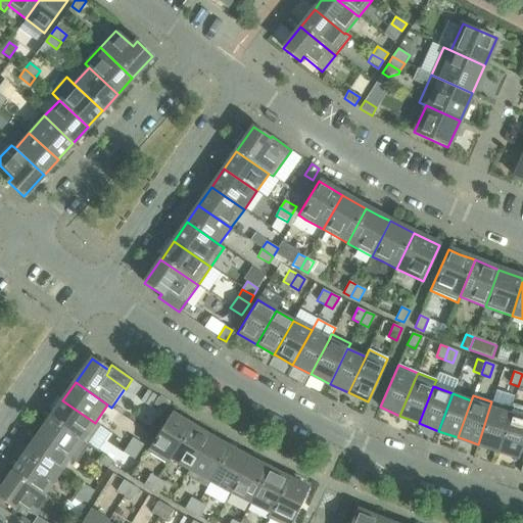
[(164,412),(170,405),(158,397),(154,405),(164,412)]
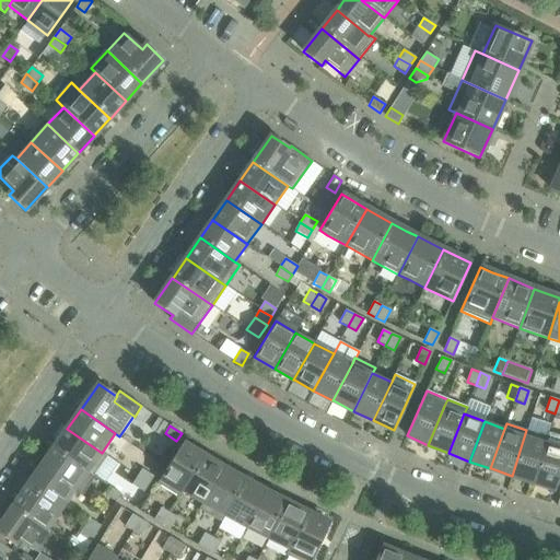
[(102,453),(67,429),(55,447),(94,475),(107,456),(102,453)]
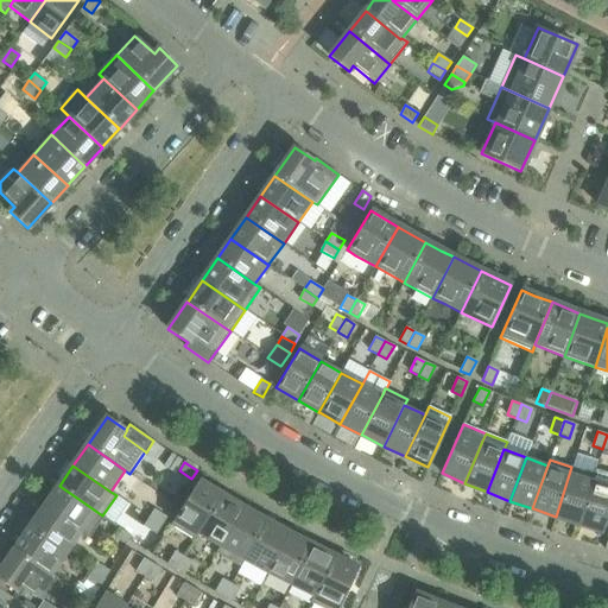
[(578,524),(593,481),(595,475),(594,474),(571,467),(556,517),(578,524)]
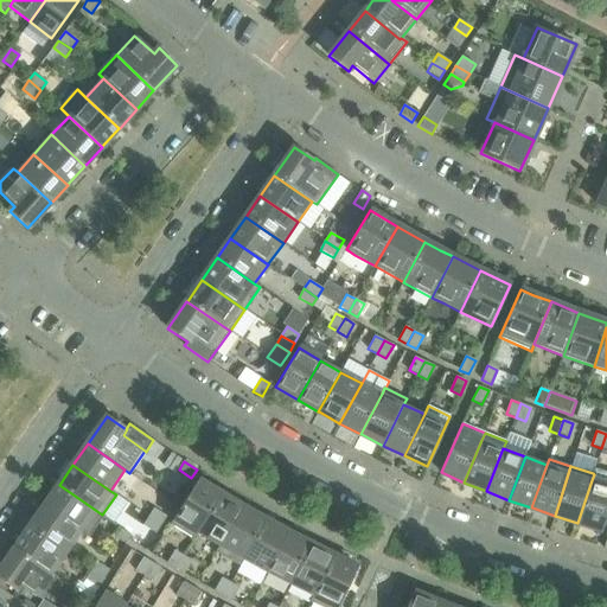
[(602,531),(606,513),(606,472),(595,468),(593,473),(594,474),(592,480),(577,523),(602,531)]
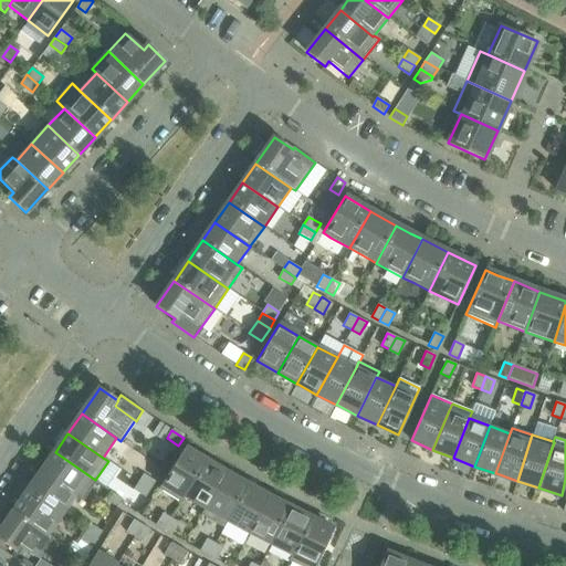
[(185,498),(206,461),(185,448),(159,489),(181,503),(185,498)]
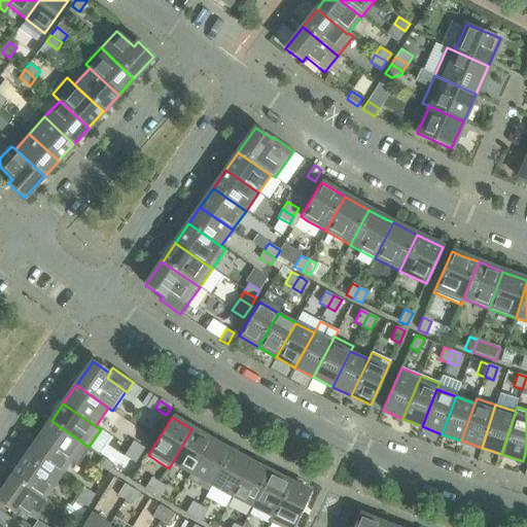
[(89,447),(51,421),(38,441),(70,463),(70,462),(77,467),(91,448),(89,447)]
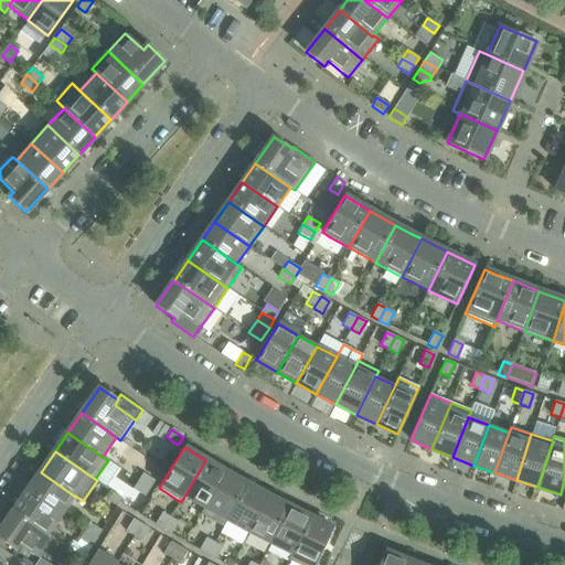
[(204,509),(226,472),(205,460),(184,497),(204,509)]
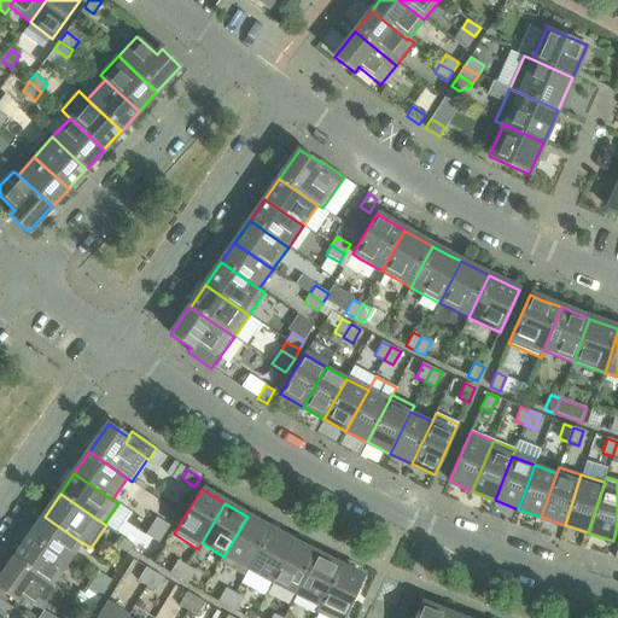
[(82,543),(45,517),(29,537),(68,564),(82,543)]
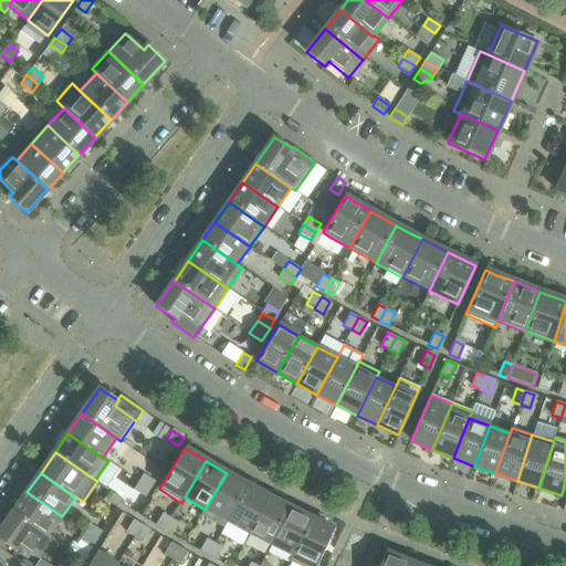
[(224,527),(228,523),(248,485),(227,473),(205,510),(201,515),(224,527)]
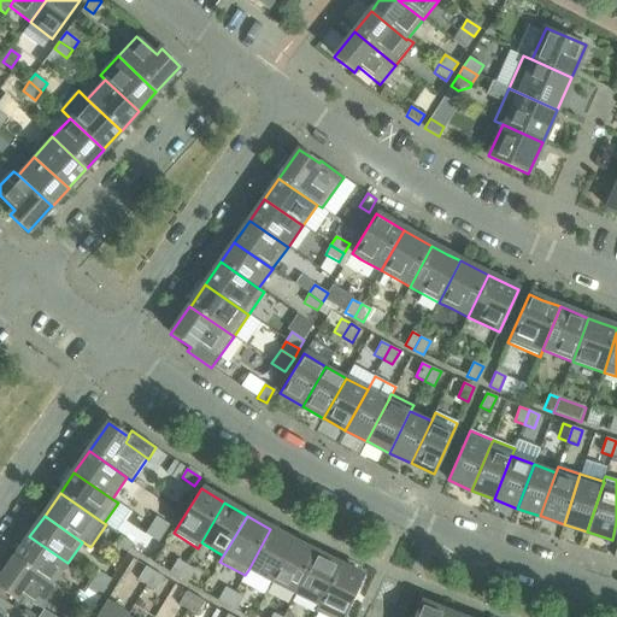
[(164,534),(170,526),(157,517),(151,526),(164,534)]
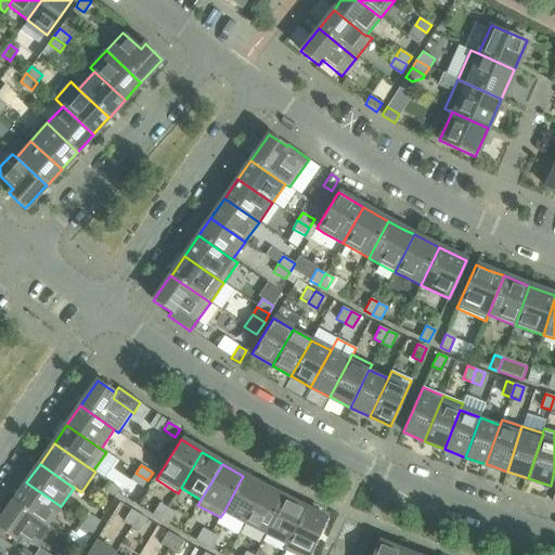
[(142,488),(147,480),(136,473),(131,480),(142,488)]
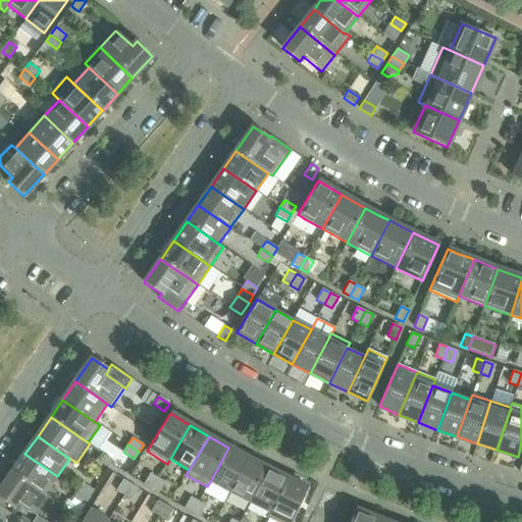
[(228,492),(248,458),(228,448),(210,482),(228,492)]
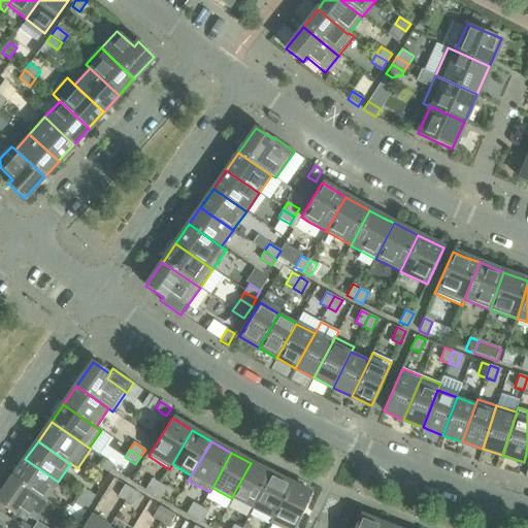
[(58,482),(25,459),(13,476),(45,499),(58,482)]
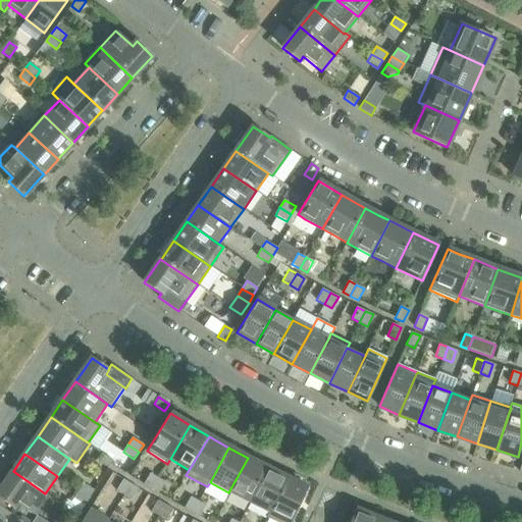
[(108,468),(113,460),(102,454),(97,461),(108,468)]
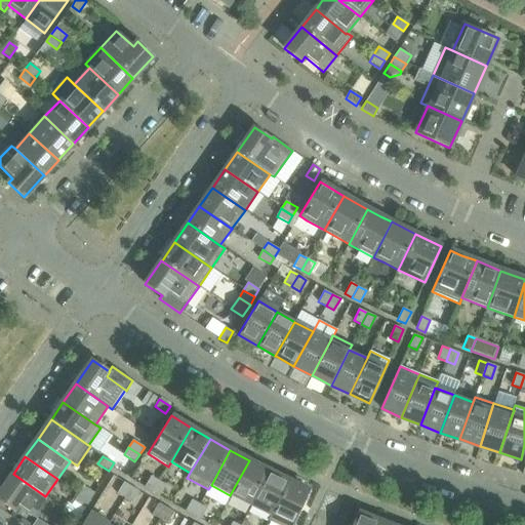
[(250,506),(269,471),(249,460),(230,495),(250,506)]
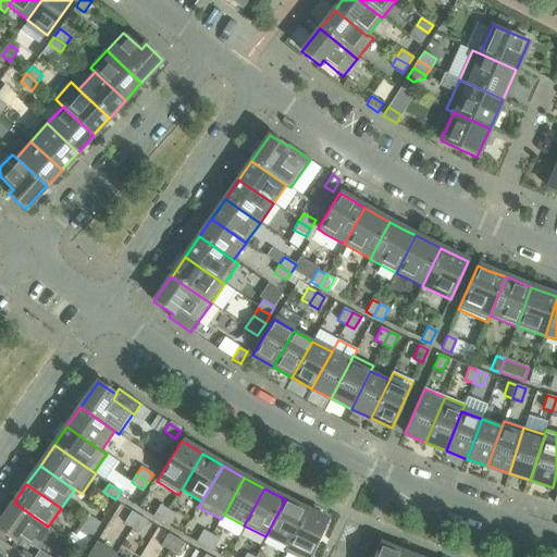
[(287,547),(306,509),(285,499),(265,536),(287,547)]
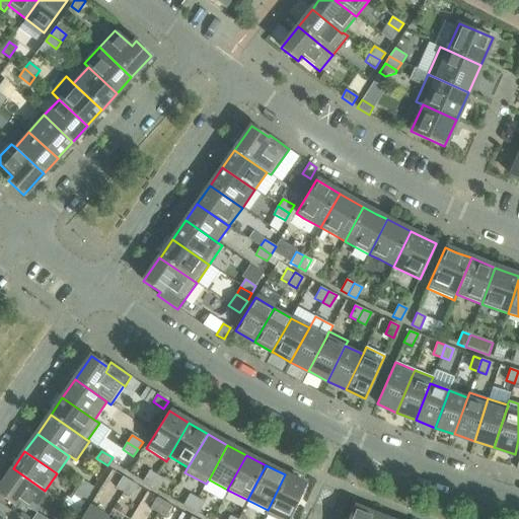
[(49,494),(45,491),(13,468),(0,487),(0,495),(13,505),(17,500),(35,513),(49,494)]
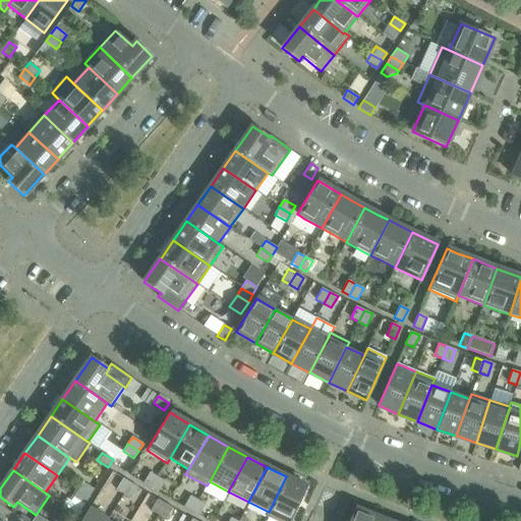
[(151,487),(158,477),(150,472),(147,478),(136,474),(134,478),(151,487)]
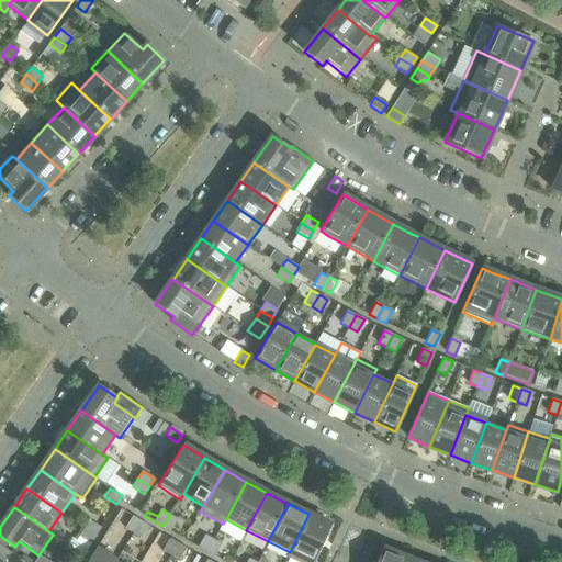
[(296,561),(313,561),(330,525),(326,523),(308,514),(290,552),(288,558),(296,561)]
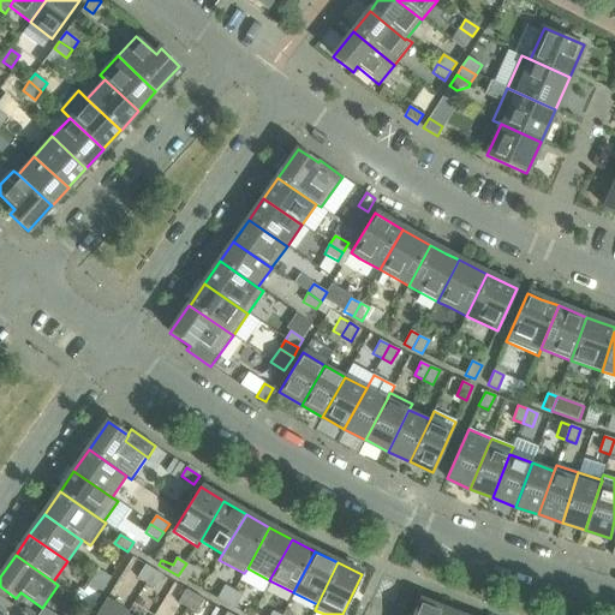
[(186,581),(195,568),(186,563),(178,575),(186,581)]
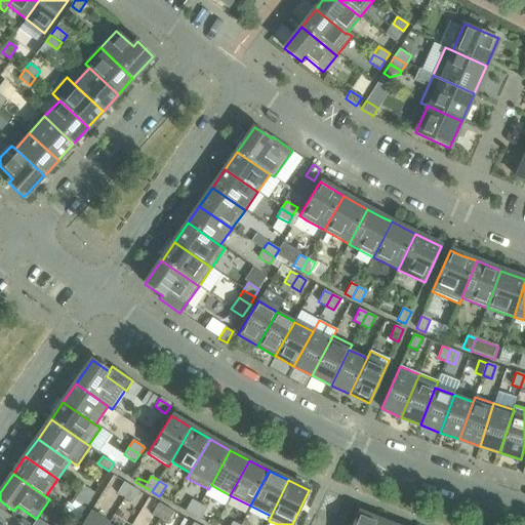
[(125,497),(131,486),(124,482),(117,493),(125,497)]
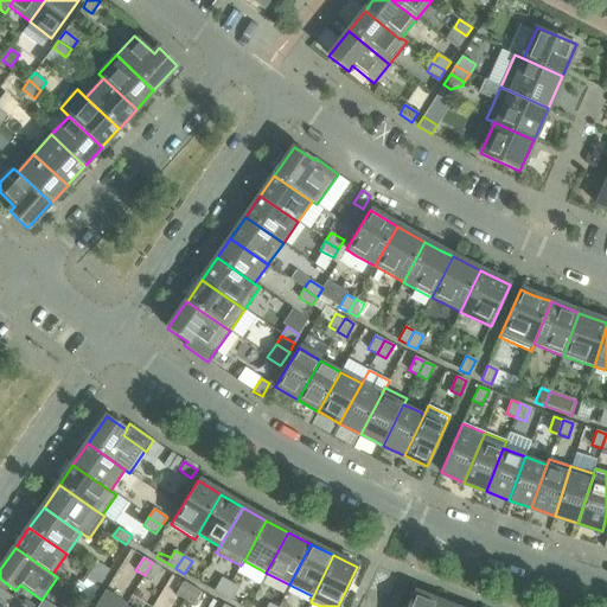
[(104,579),(110,570),(97,562),(91,570),(104,579)]
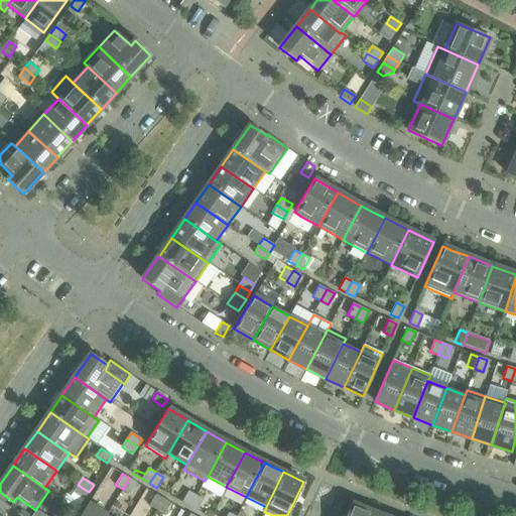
[(130,494),(137,483),(129,478),(123,489),(130,494)]
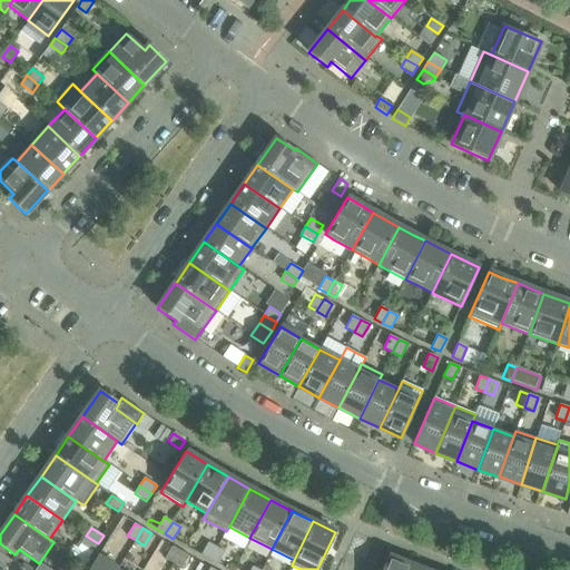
[(92,552),(98,543),(86,536),(80,544),(92,552)]
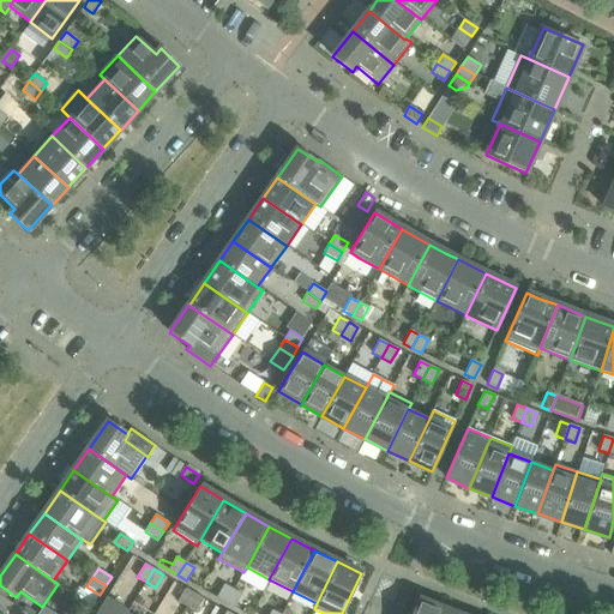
[(226,602),(233,589),(224,584),(217,597),(226,602)]
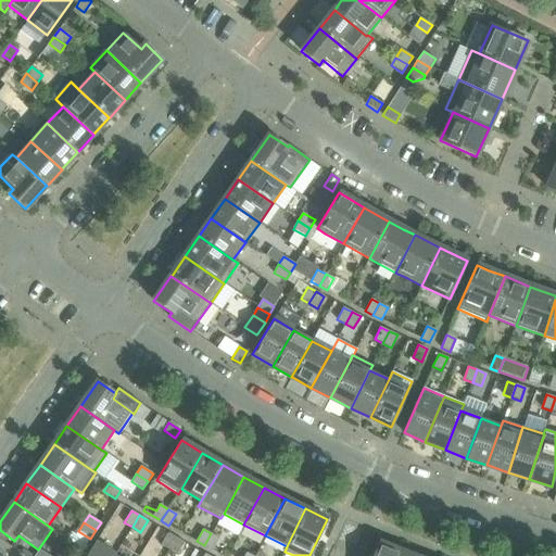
[(169,550),(177,538),(168,532),(161,545),(169,550)]
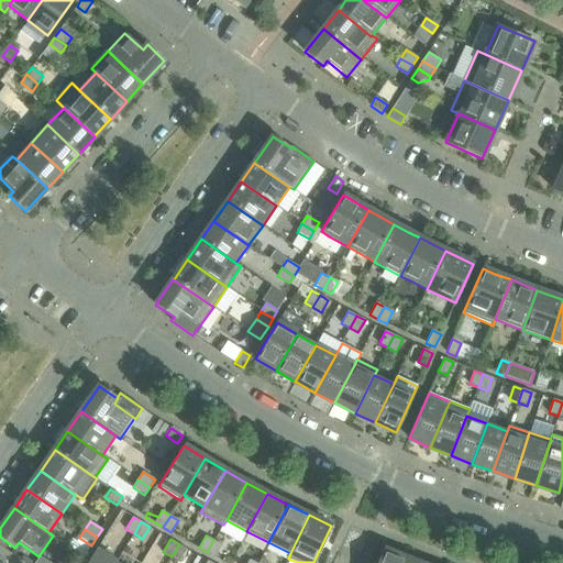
[(216,558),(222,545),(213,540),(207,552),(216,558)]
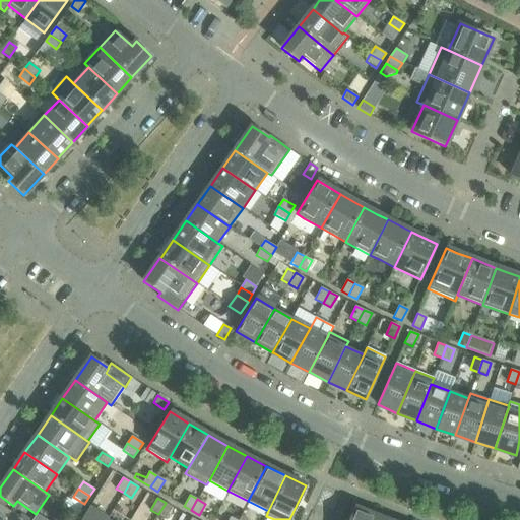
[(166,518),(173,507),(166,503),(158,514),(166,518)]
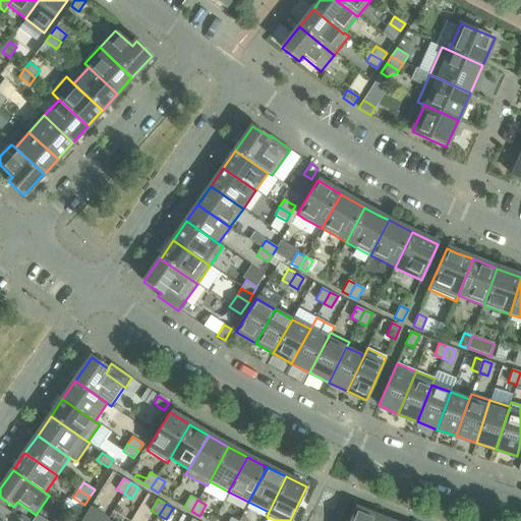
[(373,520),(377,516),(355,508),(349,520),(373,520)]
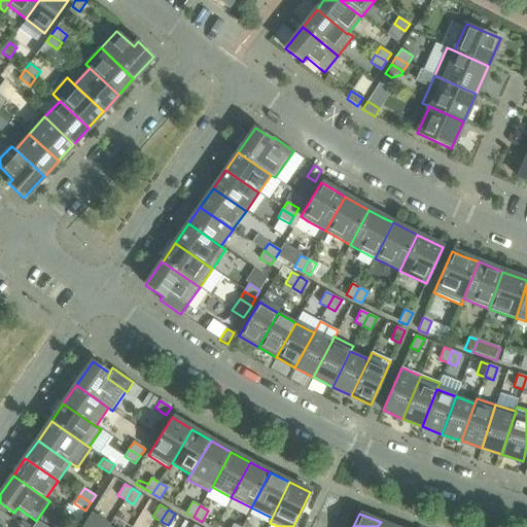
[(107,526),(108,526),(91,516),(82,526),(107,526)]
